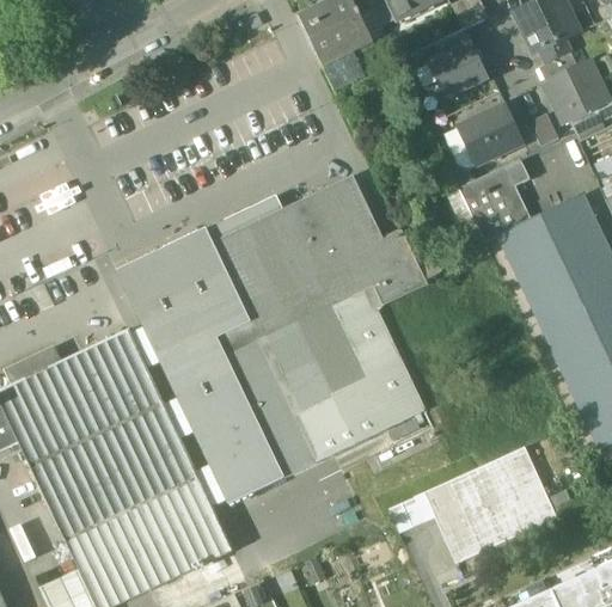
[(323,0),(297,13),(317,53),(347,38),(350,48),(353,48),(371,38),(360,14),(353,0),(323,0)]
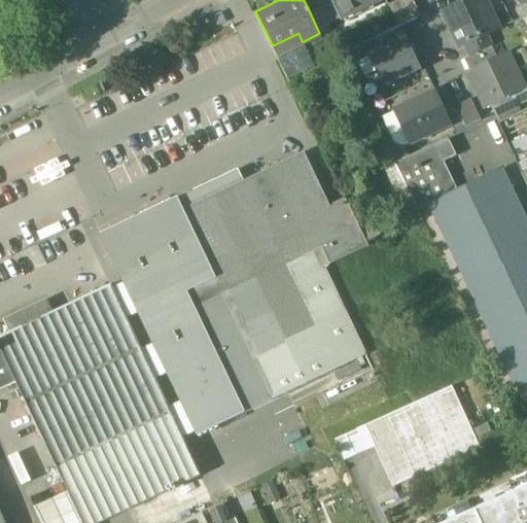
[(321,7),(317,0),(304,0),(310,12),(321,7)]
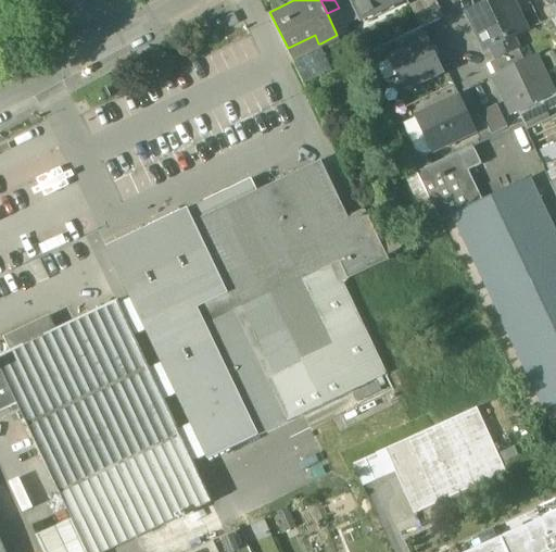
[(350,0),(351,2),(357,16),(392,0),(350,0)]
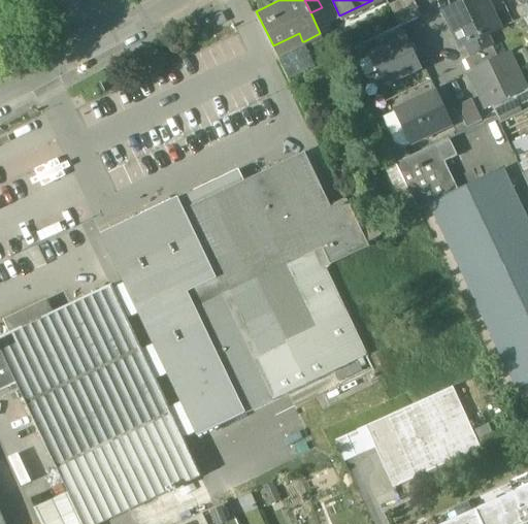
[(393,0),(389,2),(399,24),(421,12),(415,0),(393,0)]
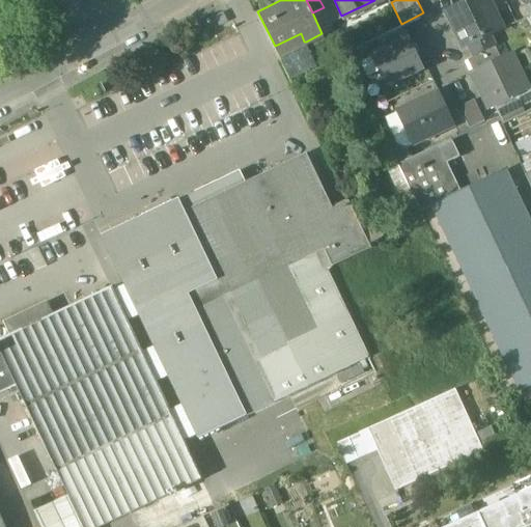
[(465,0),(447,8),(464,45),(468,43),(490,32),(503,26),(492,2),(485,4),(483,0),(465,0)]
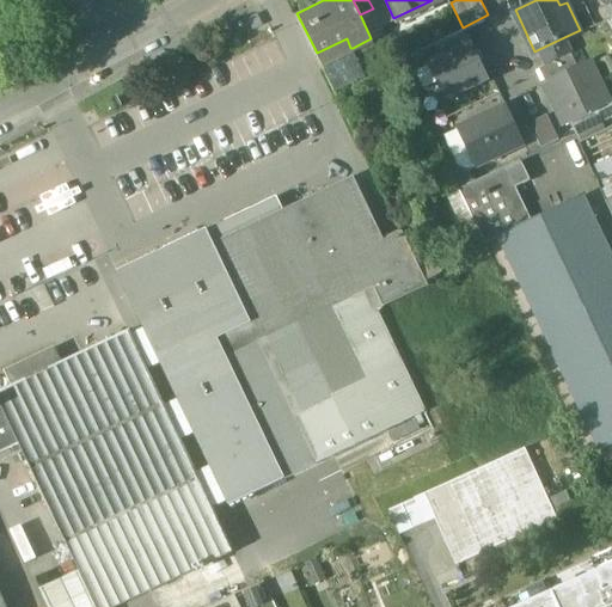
[(465,28),(435,42),(441,55),(471,41),(465,28)]
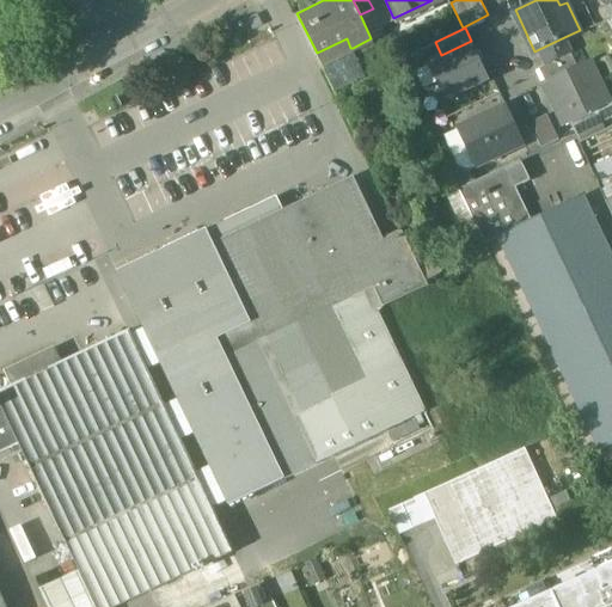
[(564,37),(539,49),(545,62),(570,50),(564,37)]
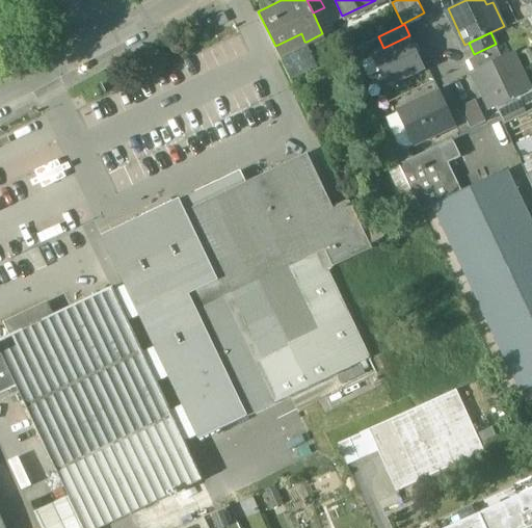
[(383,48),(372,53),(387,83),(424,66),(409,35),(383,48)]
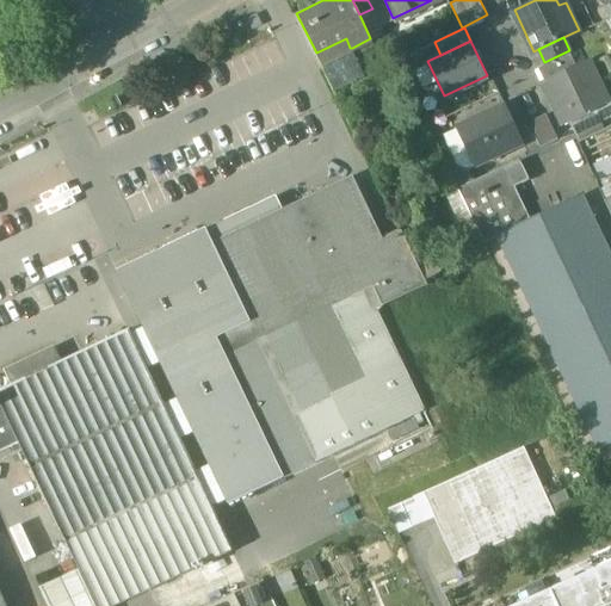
[(350,48),(320,62),(333,88),(364,74),(352,48),(350,48)]
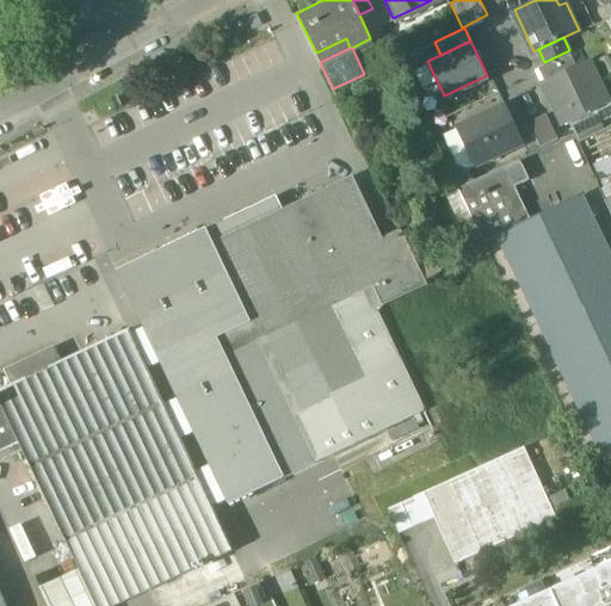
[(544,62),(537,66),(543,78),(576,63),(569,50),(544,62)]
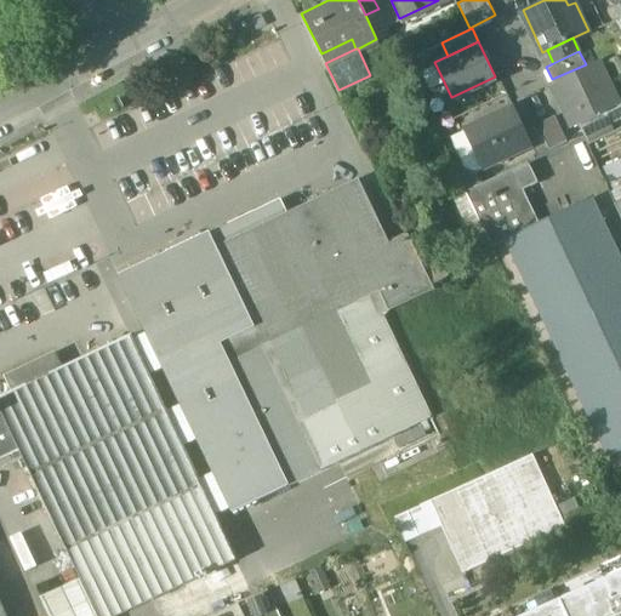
[(552,79),(551,80),(571,125),(619,102),(598,58),(586,64),(552,79)]
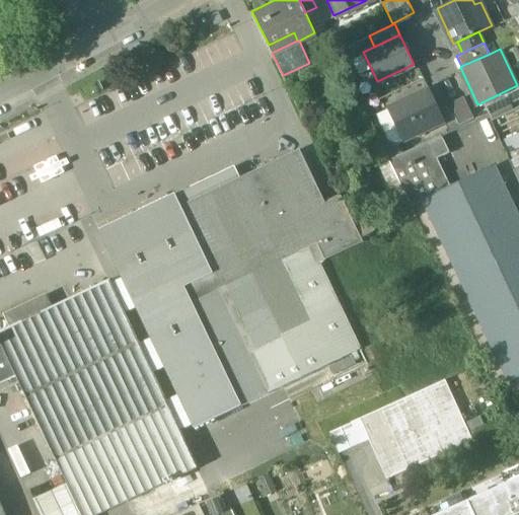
[(427,89),(387,107),(402,139),(444,120),(438,107),(434,97),(431,98),(427,89)]
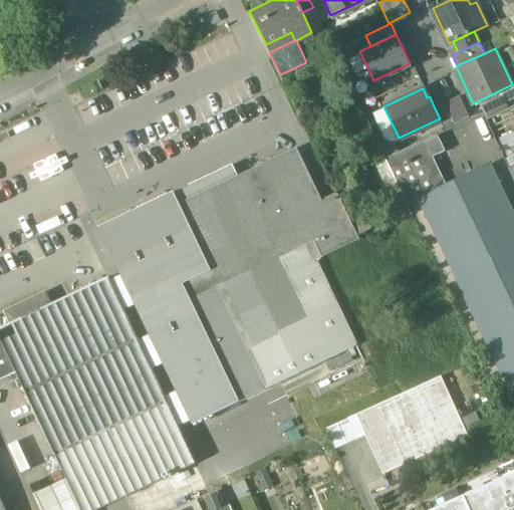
[(456,96),(445,101),(455,122),(456,124),(467,119),(456,96)]
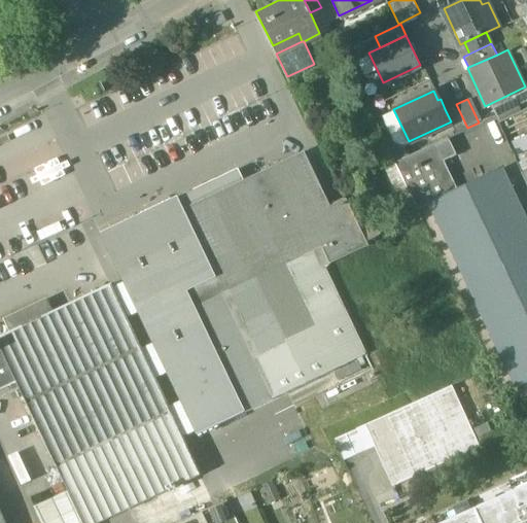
[(456,104),(445,109),(451,121),(455,131),(466,126),(456,104)]
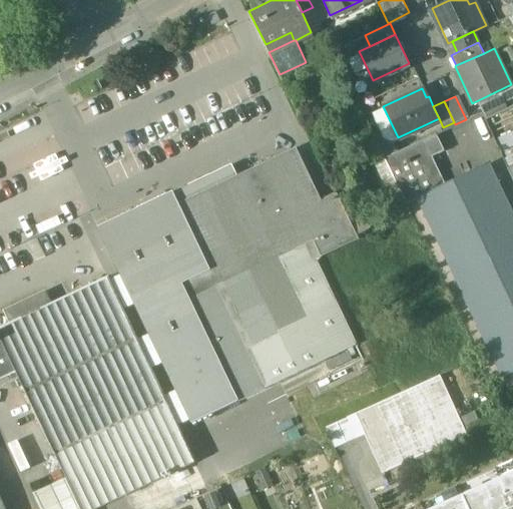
[(443,149),(435,134),(424,139),(432,154),(443,149)]
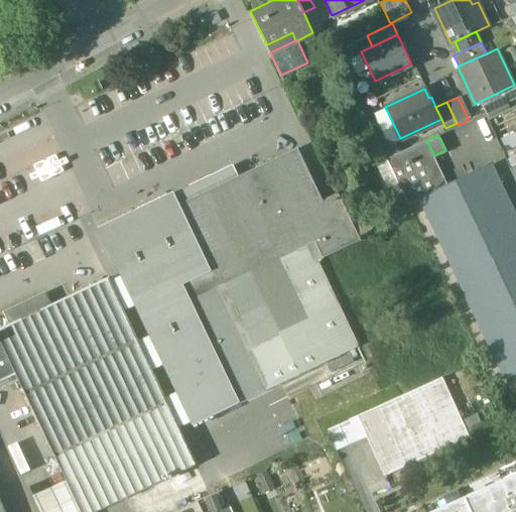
[(434,155),(426,140),(417,144),(416,144),(398,153),(397,152),(387,157),(408,204),(419,198),(418,197),(447,183),(434,155)]
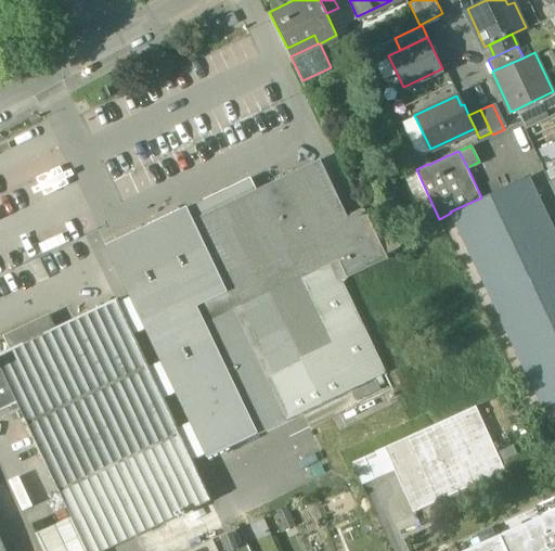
[(107,244),(207,456),(385,371),(340,280),(387,257),(364,209),(348,217),(320,159),(194,219),(188,206),(107,244)]
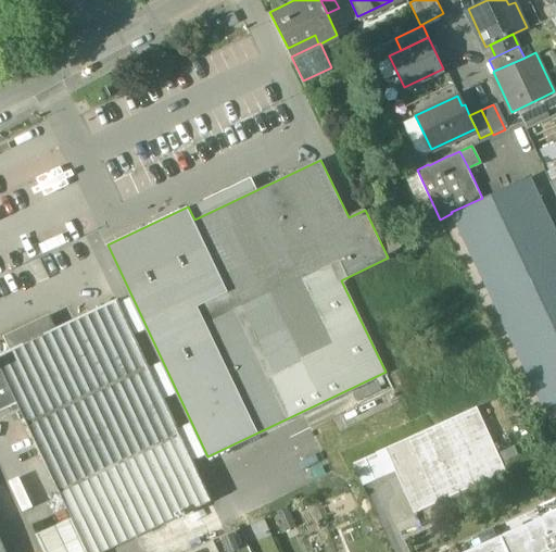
[(482,198),(451,212),(452,213),(498,311),(555,283),(555,230),(530,175),(482,198)]
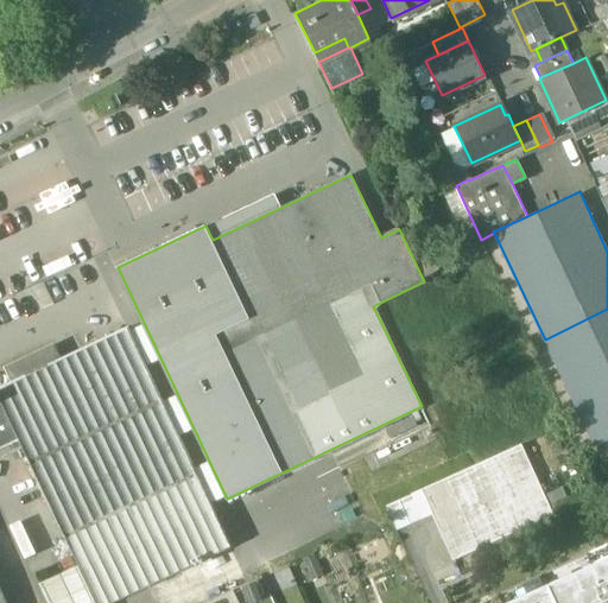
[(607,439),(607,309),(545,340),(595,445),(607,439)]
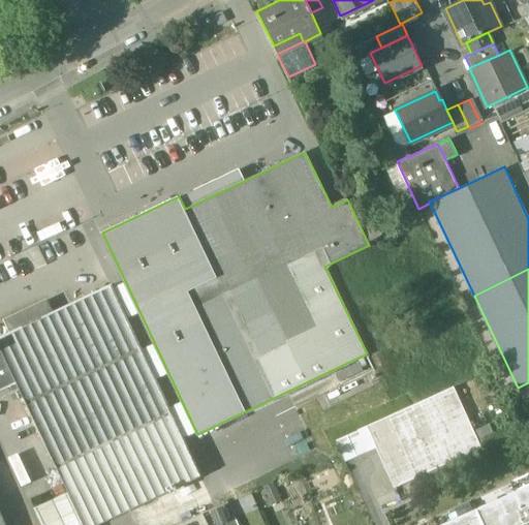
[(54,313),(47,299),(4,319),(11,333),(0,338),(0,389),(17,382),(84,524),(94,524),(200,475),(111,286),(54,313)]
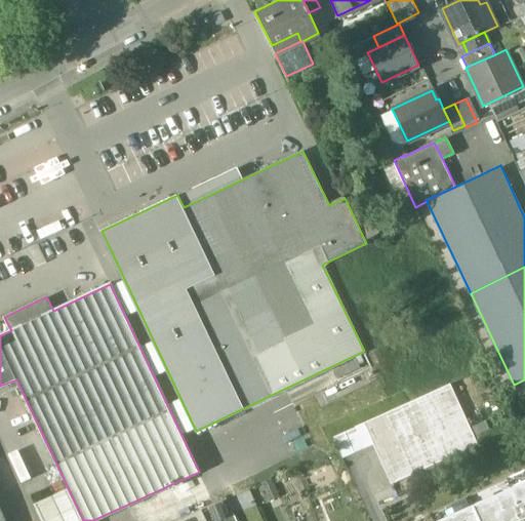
[(524,379),(514,385),(524,407),(524,406),(524,379)]
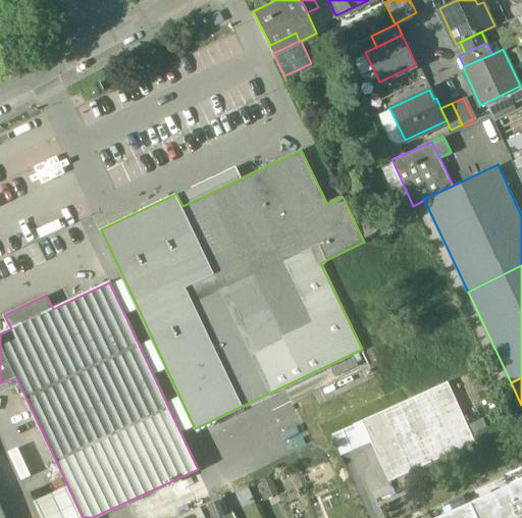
[(445,381),(364,418),(373,439),(392,478),(472,442),(445,381)]
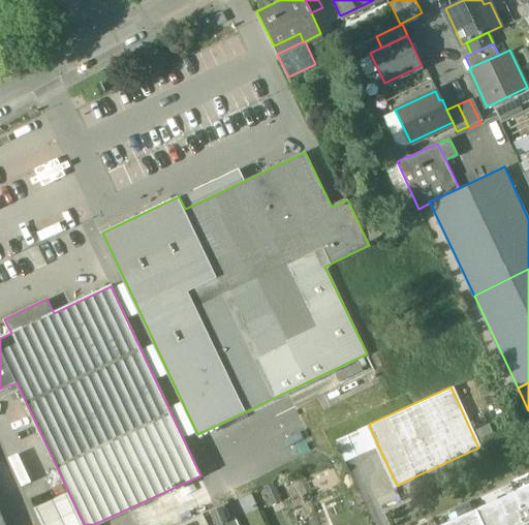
[(369,423),(359,428),(359,429),(368,450),(378,445),(369,424),(369,423)]
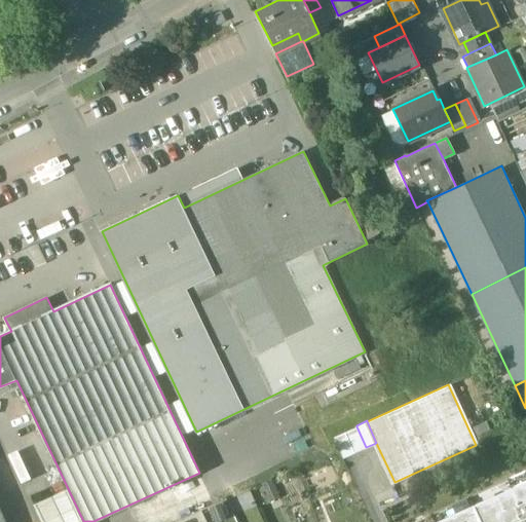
[(366,447),(357,426),(345,432),(354,452),(366,447)]
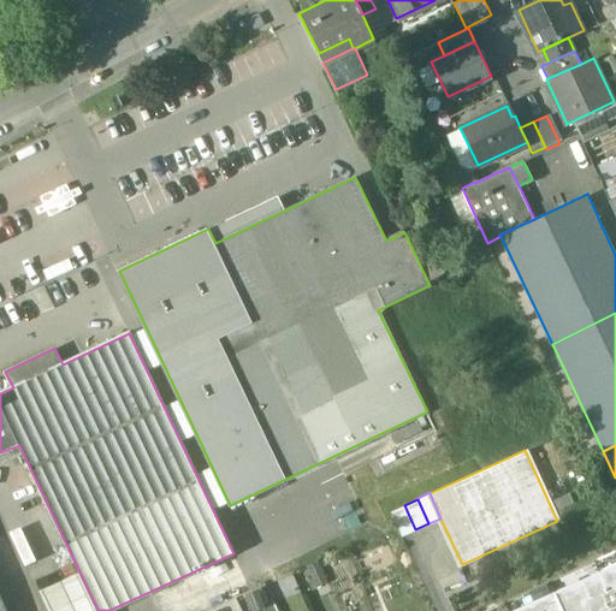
[(404,505),(391,511),(402,535),(415,529),(404,505)]
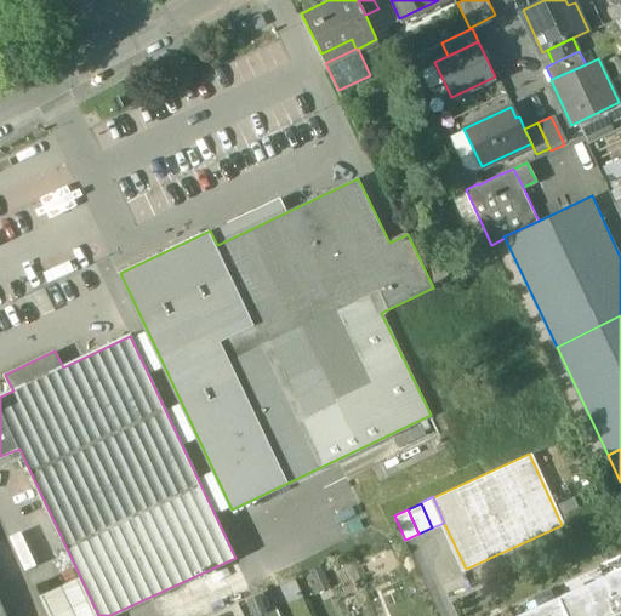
[(620,615),(620,554),(553,586),(567,615),(620,615)]
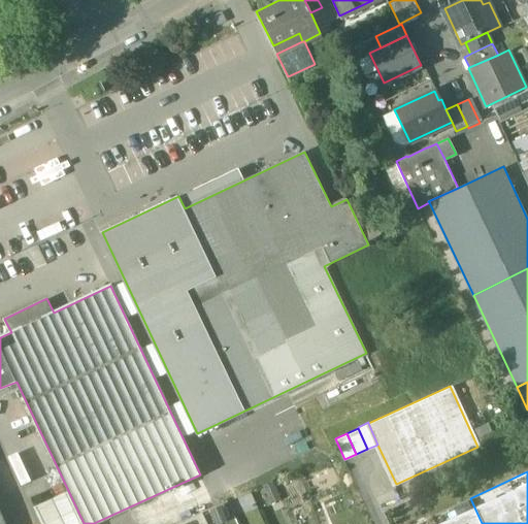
[(482,523),(470,498),(415,523),(482,523)]
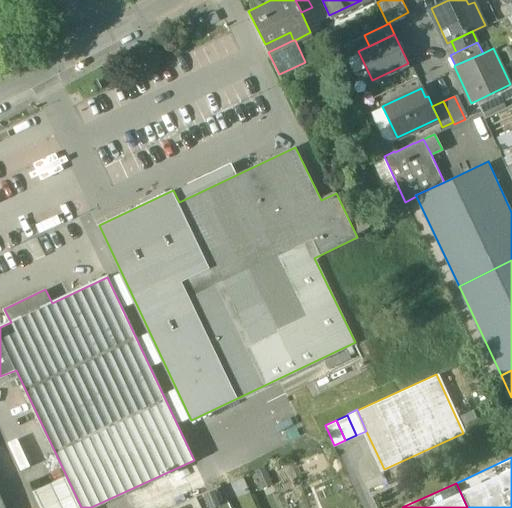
[(195,507),(201,506),(196,495),(164,507),(195,507)]
